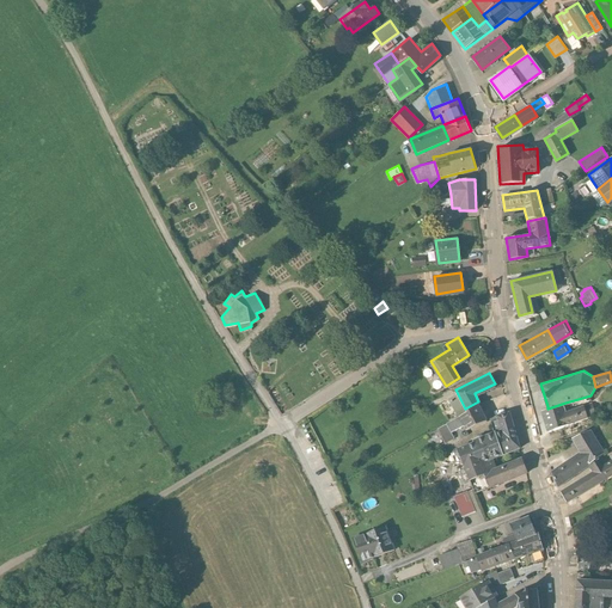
[(487,419),(478,401),(465,409),(466,410),(447,419),(452,430),(465,423),(467,429),(487,419)]
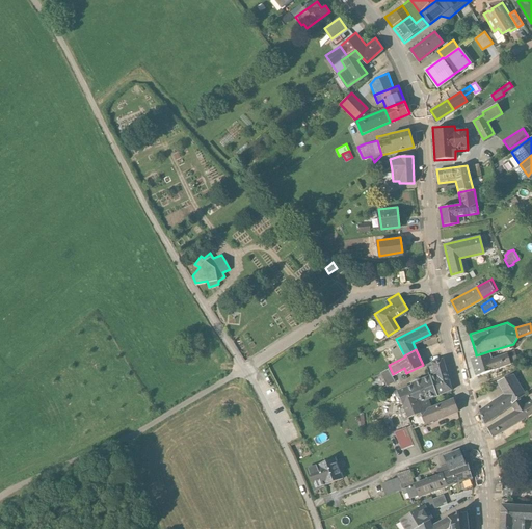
[(476,353),(472,354),(478,373),(511,363),(511,362),(508,352),(507,349),(493,354),(491,350),(476,355),(476,353)]
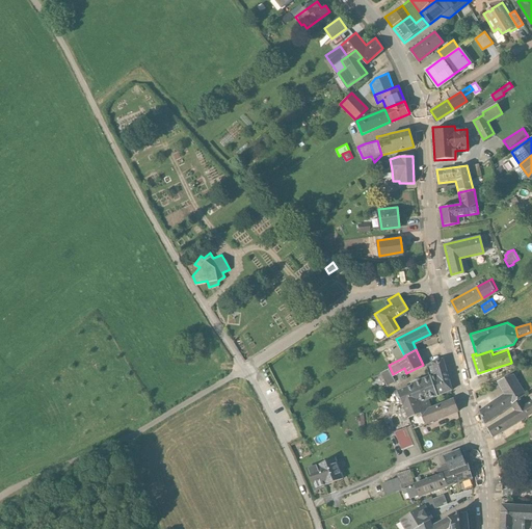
[(513,350),(508,352),(511,362),(516,360),(513,350)]
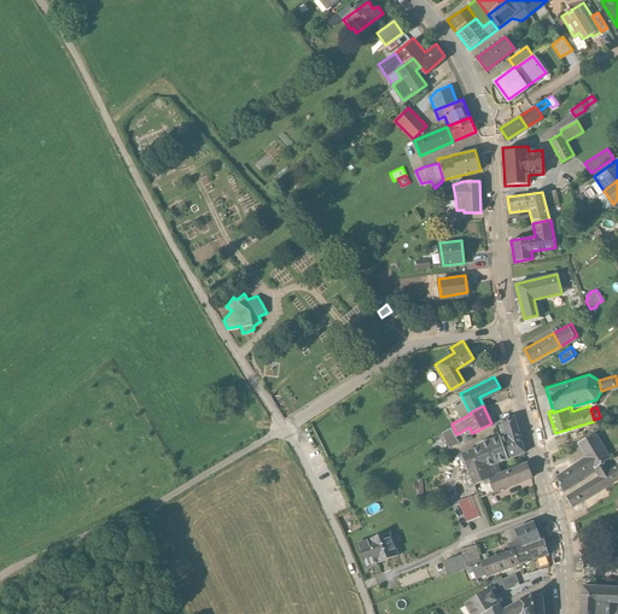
[(500,432),(461,449),(473,480),(490,473),(489,469),(500,465),(499,461),(525,449),(514,411),(502,415),(503,417),(496,420),(500,432)]
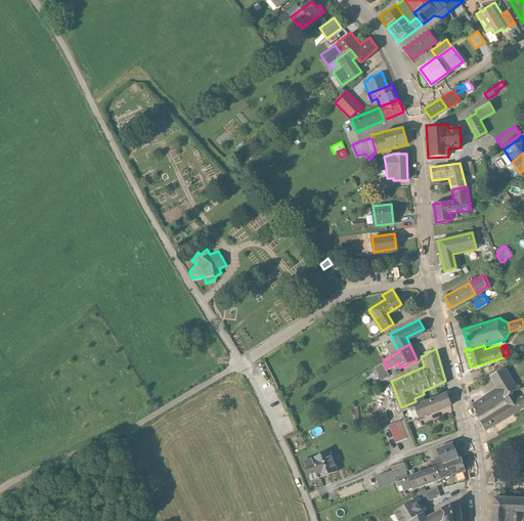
[(389,374),(387,368),(383,359),(375,363),(382,378),(389,374)]
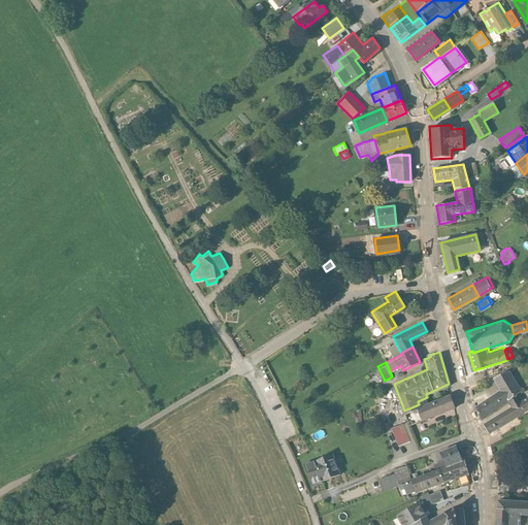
[(521,388),(510,368),(494,376),(500,388),(476,404),(475,405),(481,418),(522,390),(521,388)]
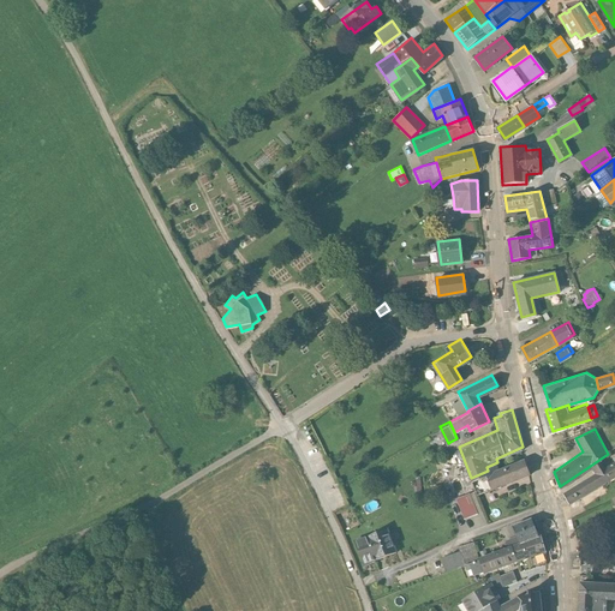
[(488,471),(494,485),(529,472),(523,454),(497,462),(487,467),(488,471)]
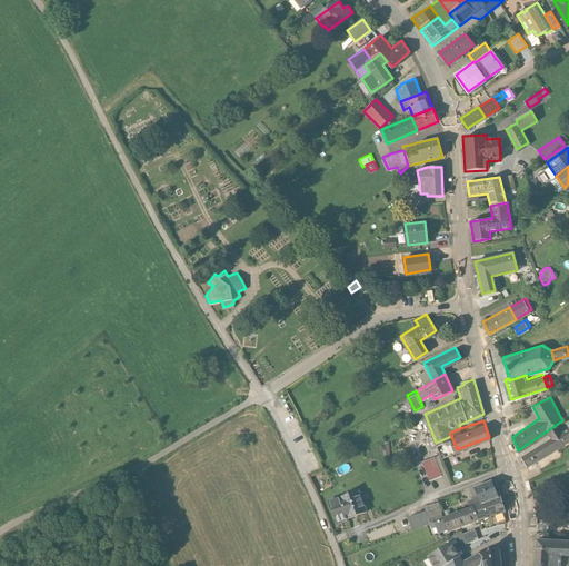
[(551,437),(520,456),(527,466),(568,440),(568,425),(562,429),(559,425),(548,432),(551,437)]
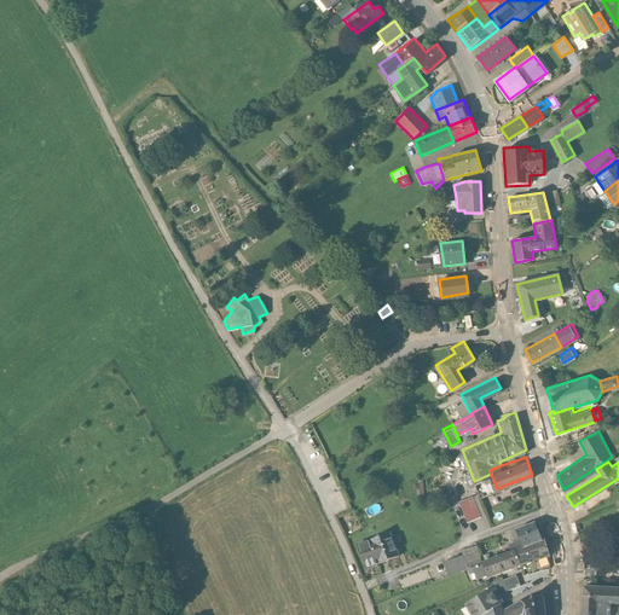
[(491,474),(474,481),(480,494),(497,488),(491,474)]
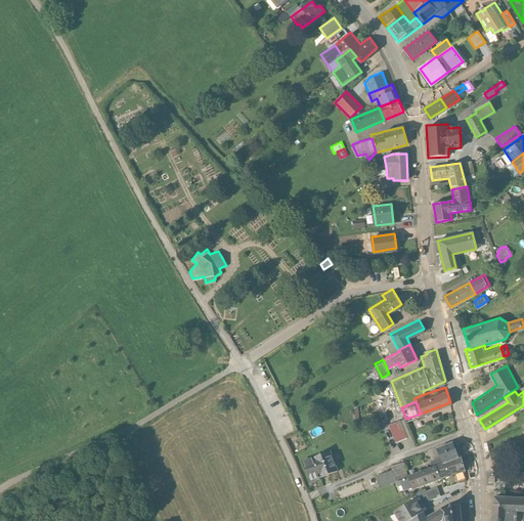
[(406,436),(400,419),(389,423),(396,440),(406,436)]
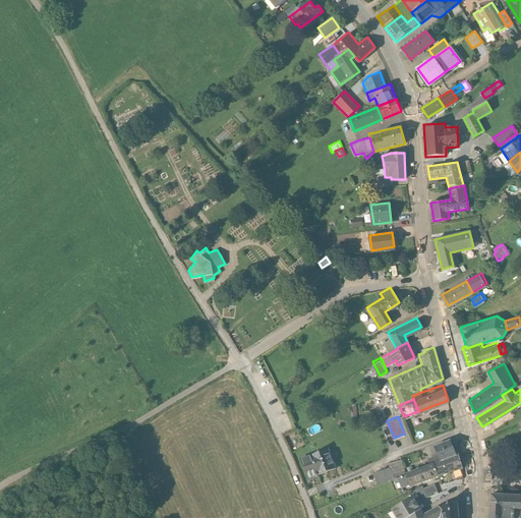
[(453,437),(436,443),(441,456),(458,450),(453,437)]
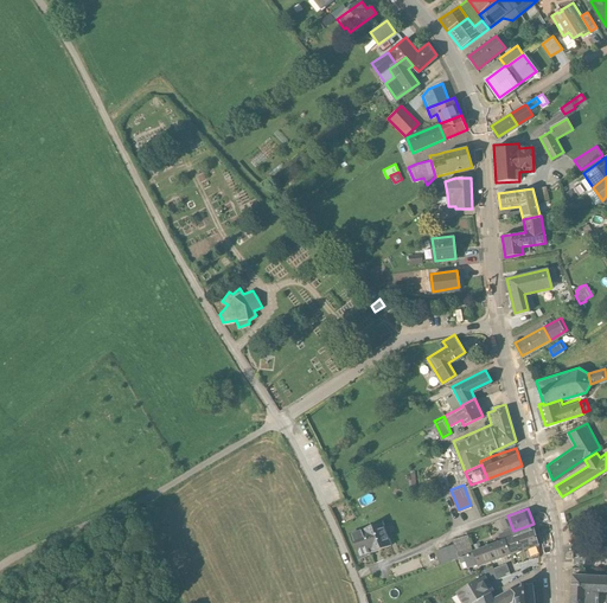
[(382,520),(351,532),(359,556),(391,543),(382,520)]
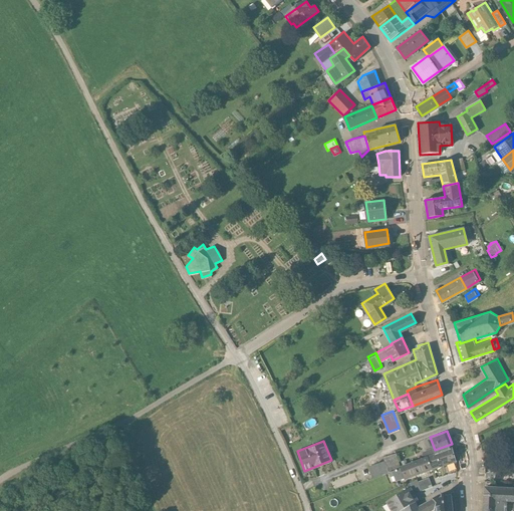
[(435,450),(428,453),(433,467),(457,459),(452,444),(435,450)]
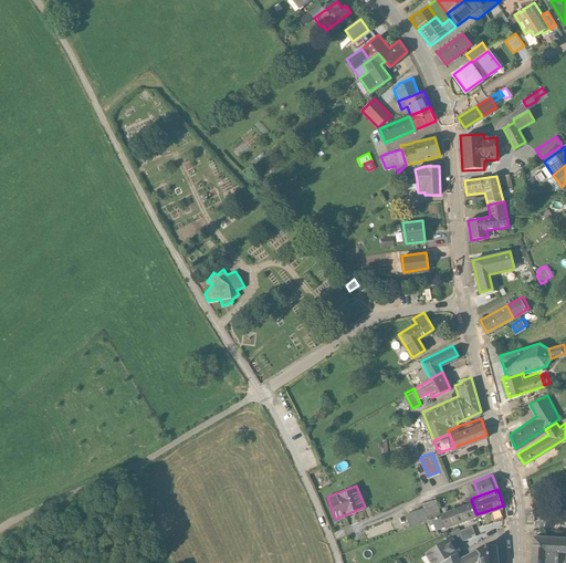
[(422,501),(425,504),(428,514),(441,510),(436,496),(422,501)]
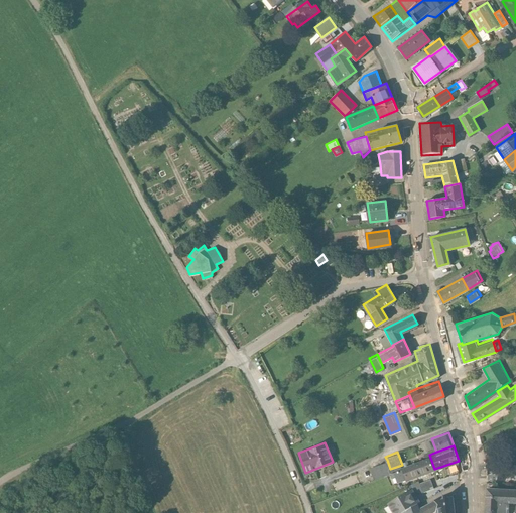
[(434,469),(429,455),(402,465),(406,476),(407,478),(434,469)]
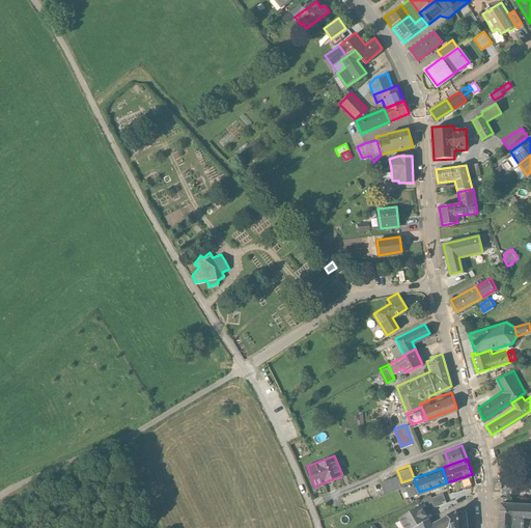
[(401,482),(398,473),(381,478),(385,491),(402,484),(401,482)]
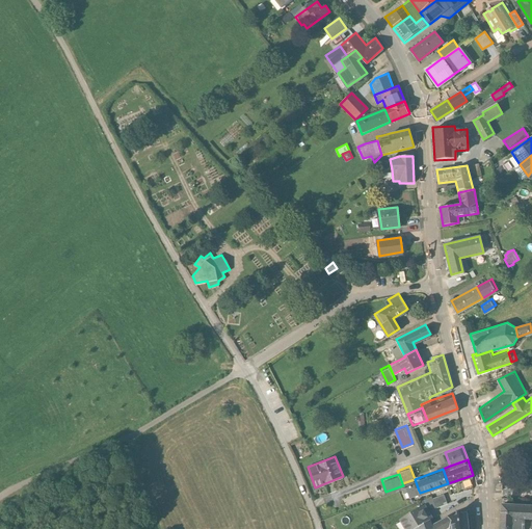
[(419,491),(415,479),(402,483),(403,485),(405,490),(408,488),(410,494),(419,491)]
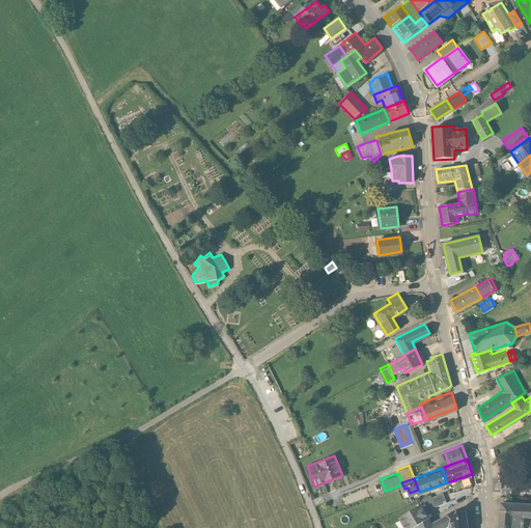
[(446,499),(443,491),(432,495),(430,492),(423,495),(424,497),(426,501),(436,503),(446,499)]
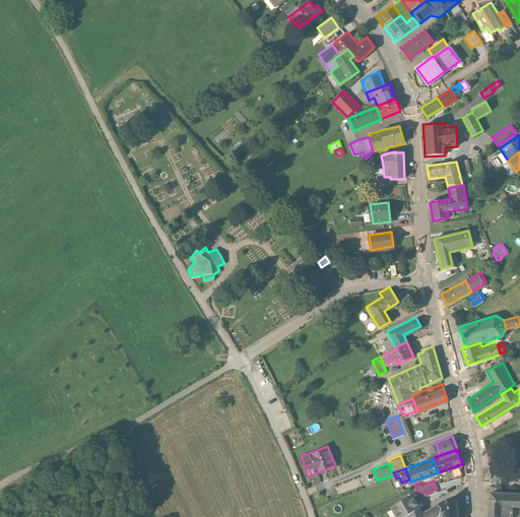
[(519,491),(490,491),(490,500),(503,500),(503,506),(513,506),(519,506),(519,491)]
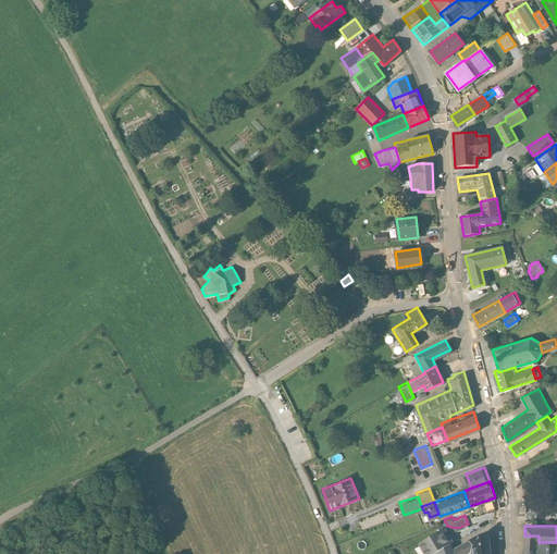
[(445,527),(421,539),(429,553),(453,541),(445,527)]
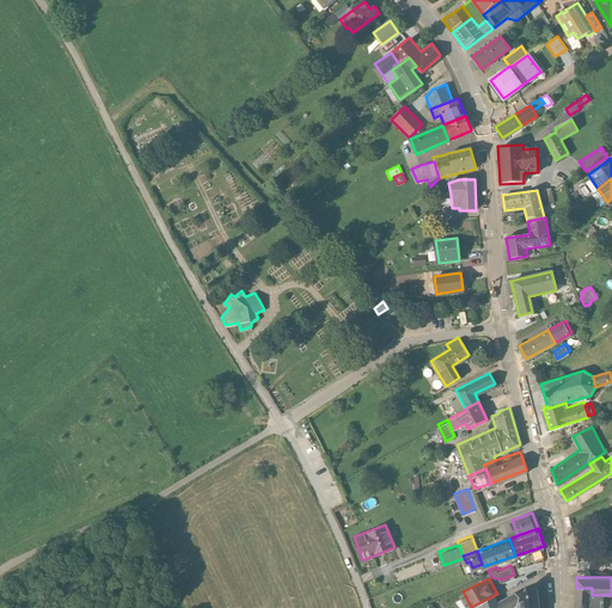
[(519,607),(544,607),(540,581),(526,582),(518,588),(519,607)]
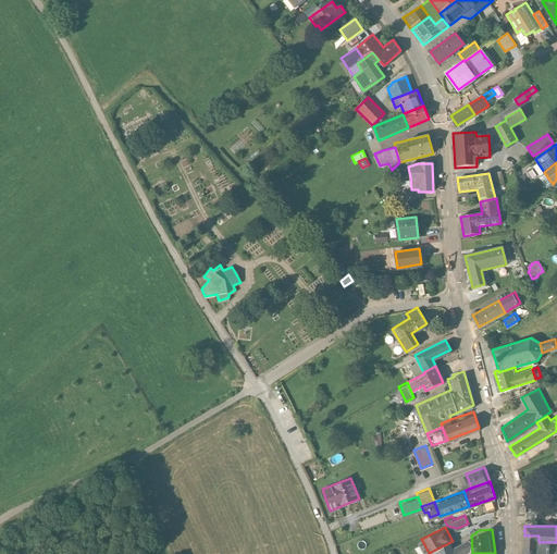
[(111,531),(100,536),(103,543),(114,539),(111,531)]
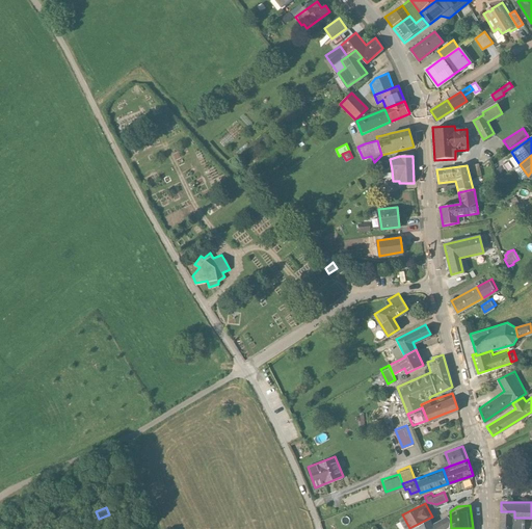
[(336,514),(341,528),(351,524),(346,510),(336,514)]
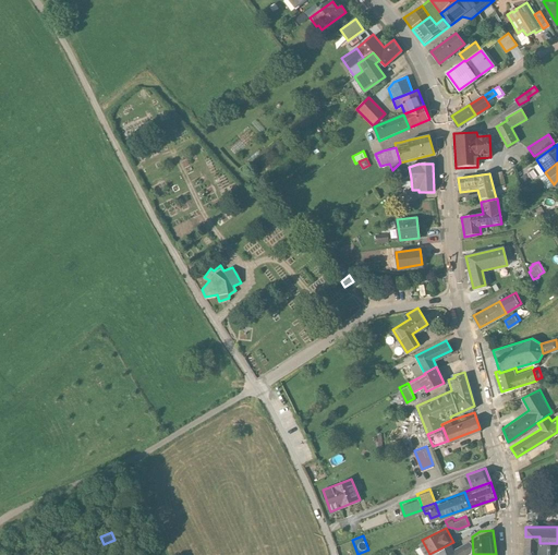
[(473,554),(472,537),(455,545),(457,554),(458,554),(468,552),(468,554),(473,554)]
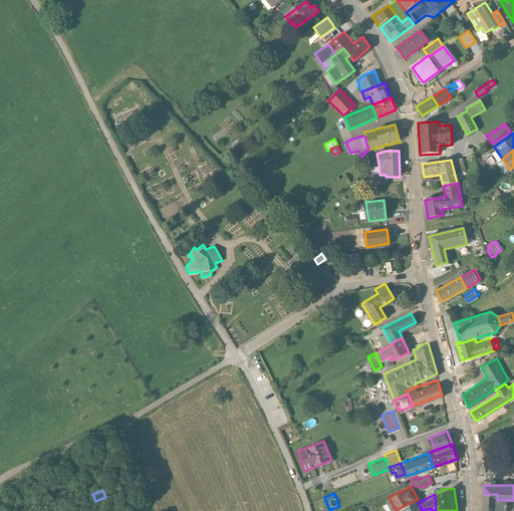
[(497,494),(484,494),(483,510),(503,510),(504,510),(507,510),(507,500),(497,500),(497,494)]
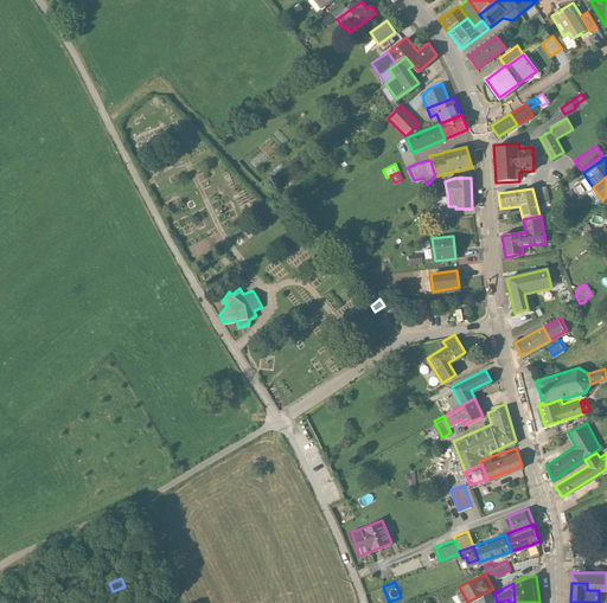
[(497,602),(494,592),(493,589),(467,602),(497,602)]
